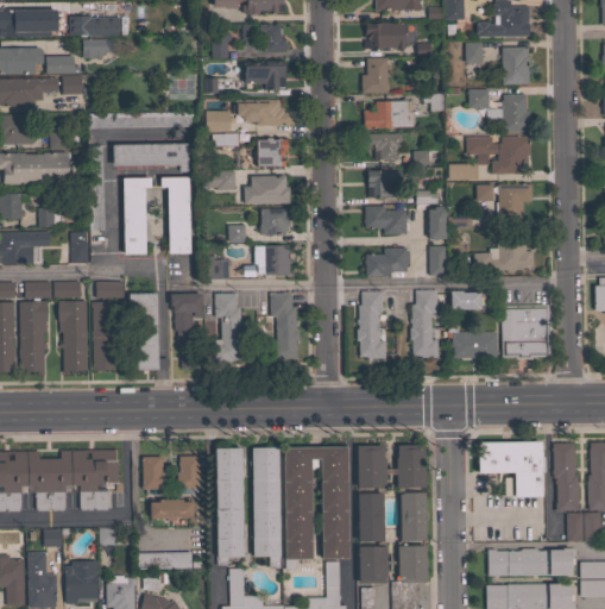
[(284,0),(284,4),(285,4),(285,12),(259,12),(259,13),(247,14),(247,12),(244,12),(244,5),(246,5),(246,0),(240,0),(240,4),(238,4),(238,8),(225,8),(225,6),(214,6),(214,0),(284,0)]
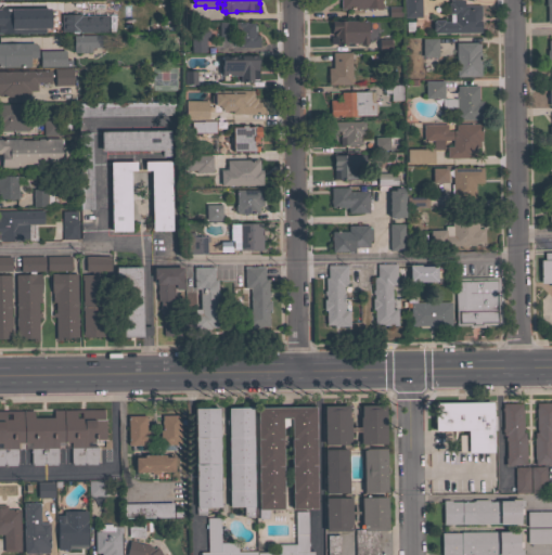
[(384,0),(385,8),(383,8),(383,10),(377,10),(377,8),(343,9),(343,0),(384,0)]
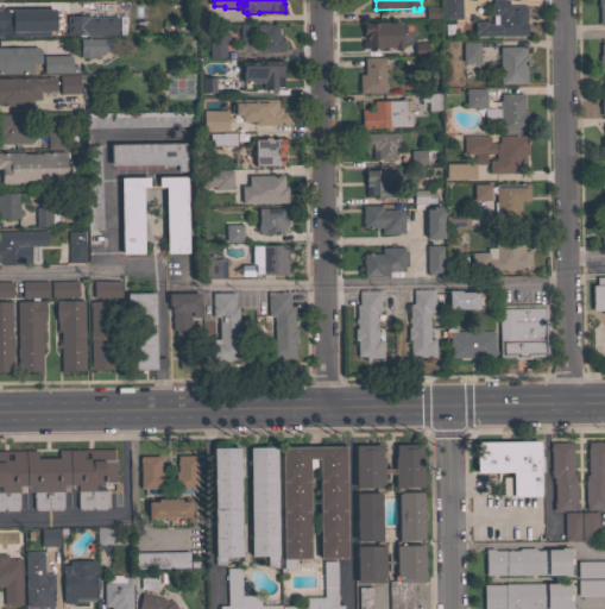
[(464,0),(465,19),(446,19),(445,0),(464,0)]
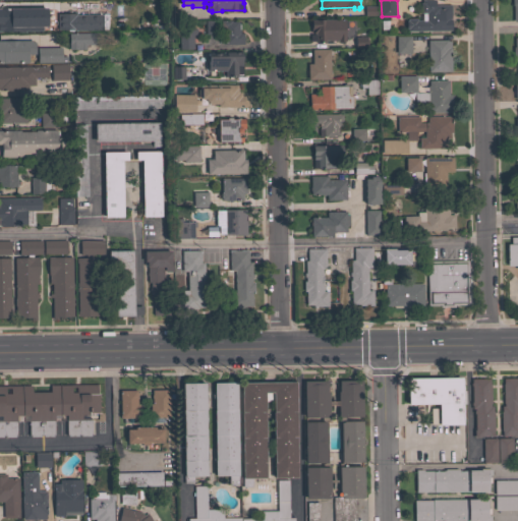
[(437,0),(437,4),(453,4),(453,31),(410,31),(410,29),(408,29),(408,20),(410,20),(410,18),(418,18),(418,20),(424,20),(424,13),(422,14),(422,3),(424,3),(424,0),(437,0)]
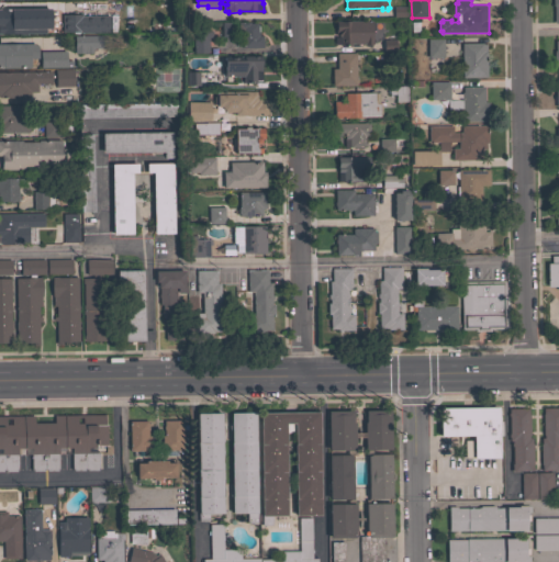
[(0,9),(19,9),(19,6),(35,6),(35,19),(30,19),(30,34),(0,34),(0,9)]
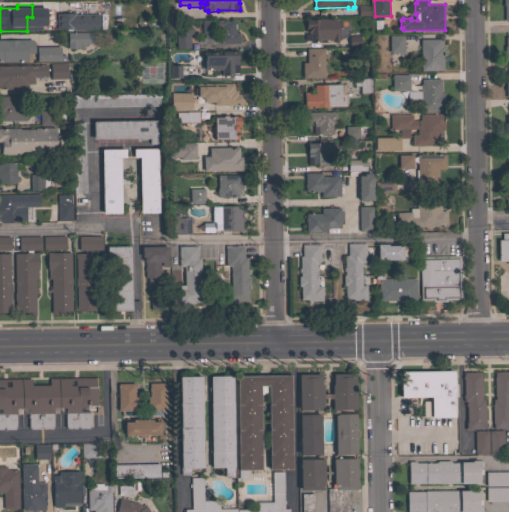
[(77,13),(77,15),(101,14),(101,29),(75,30),(75,28),(59,29),(59,13),(77,13)]
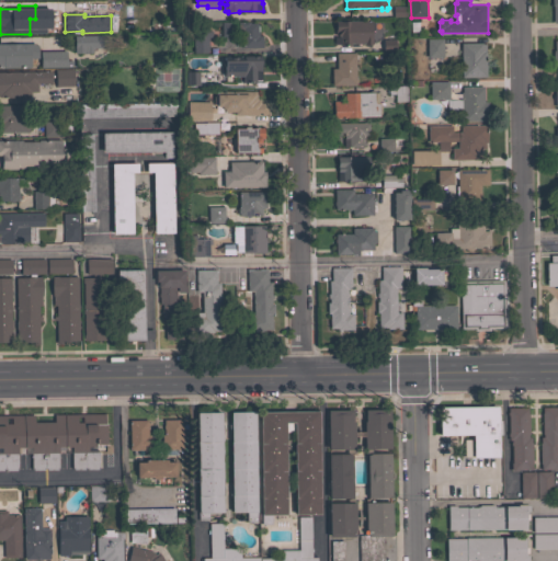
[(260,33),(261,33),(261,36),(264,35),(264,47),(246,48),(245,33),(240,33),(239,22),(251,21),(251,23),(259,23),(260,33)]
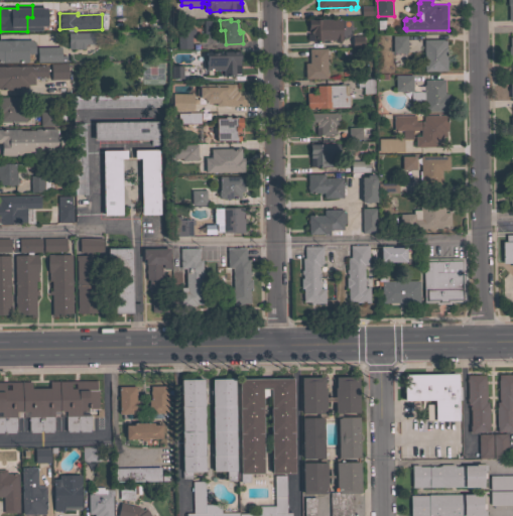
[(343,19),(343,20),(346,20),(346,27),(343,27),(343,40),(342,40),(342,42),(338,42),(338,41),(337,41),(337,39),(331,40),(331,41),(314,42),(314,40),(309,40),(309,33),(312,33),(310,30),(309,19),(343,19)]
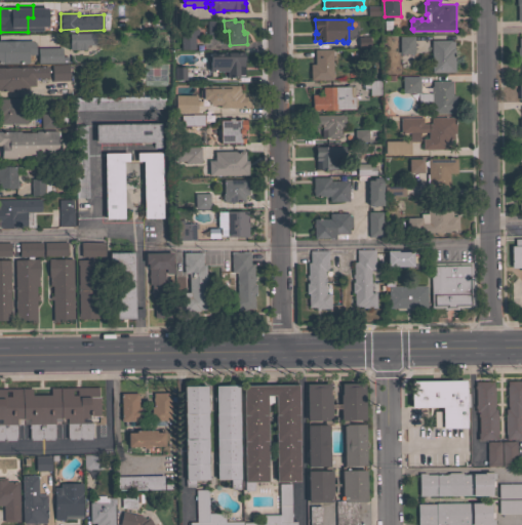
[(183,49),(183,28),(197,28),(197,29),(200,29),(200,35),(197,35),(197,49),(183,49)]
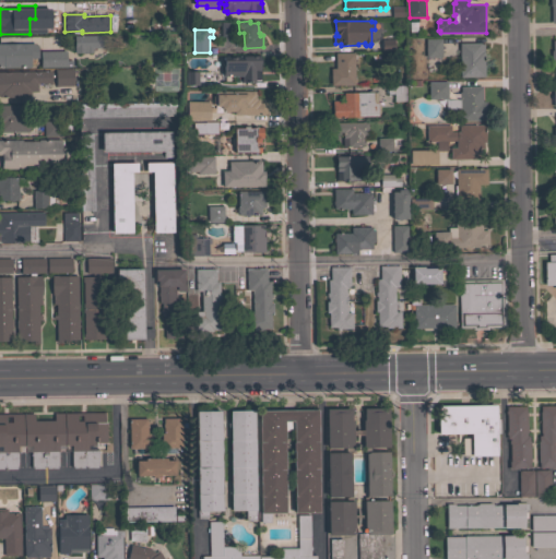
[(108,35),(108,47),(94,48),(94,52),(77,52),(77,36),(108,35)]
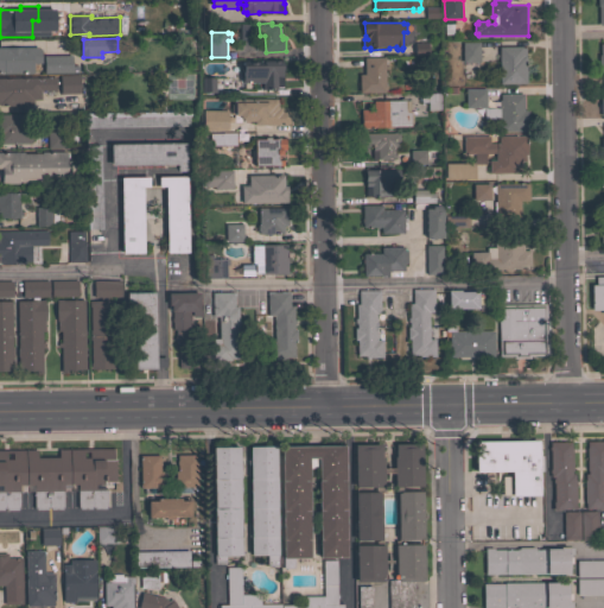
[(482,42),(482,62),(465,62),(464,43),(482,42)]
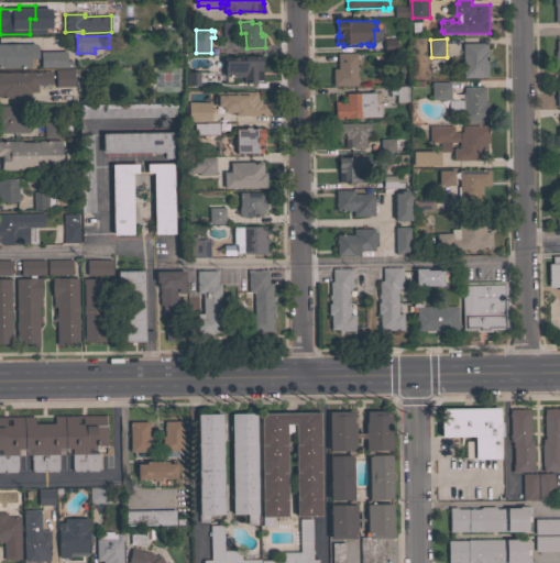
[(382,41),(382,54),(395,54),(395,41),(382,41)]
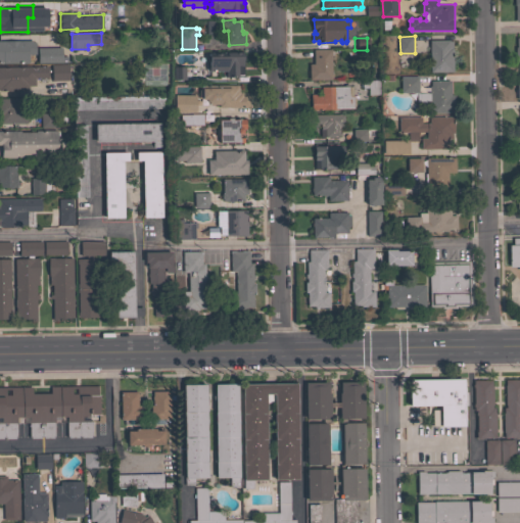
[(452,40),(452,41),(455,41),(455,72),(432,72),(431,40),(452,40)]
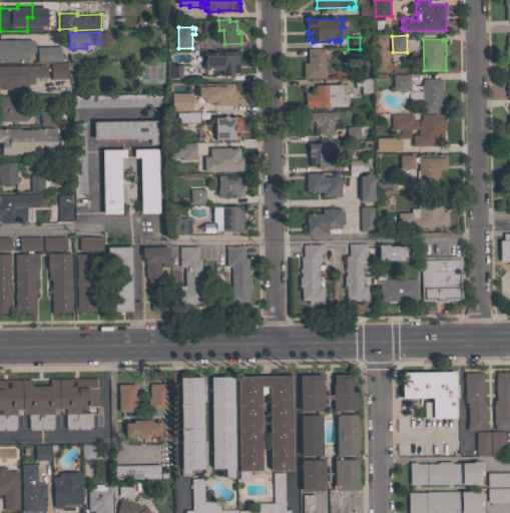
[(0,40),(33,40),(33,41),(36,41),(36,53),(29,53),(29,61),(4,61),(4,60),(0,60),(0,40)]
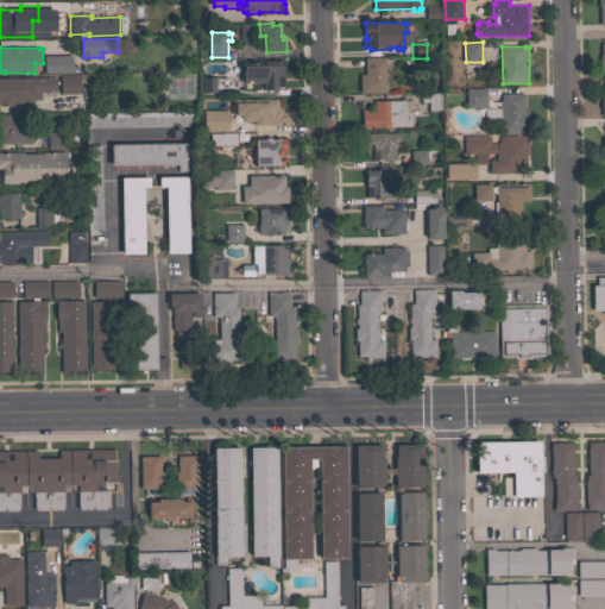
[(74,55),(74,66),(81,66),(81,73),(46,74),(46,56),(74,55)]
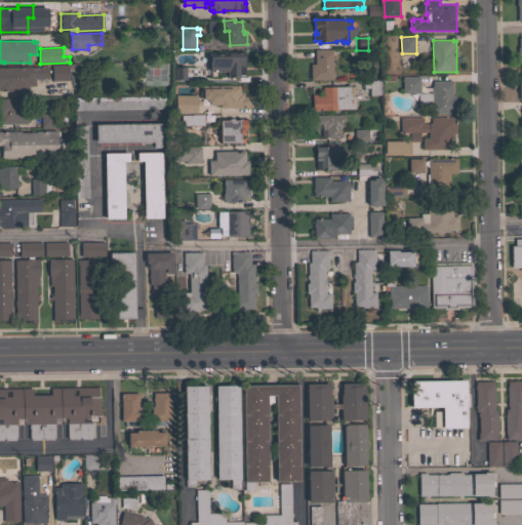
[(334,80),(313,80),(312,65),(317,65),(317,49),(334,49),(334,80)]
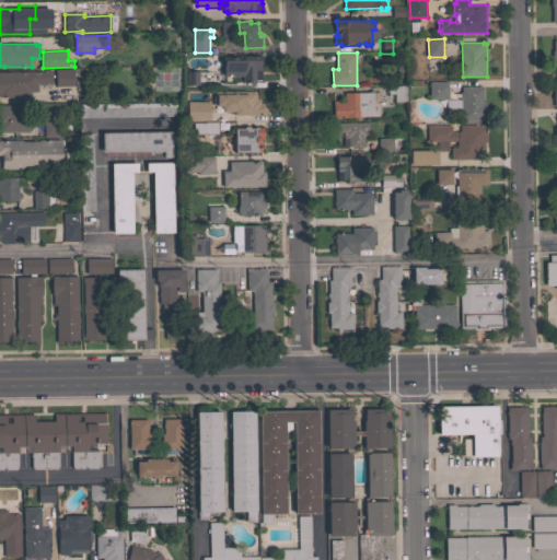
[(262,56),(263,79),(256,79),(256,82),(244,82),(244,76),(225,77),(225,57),(262,56)]
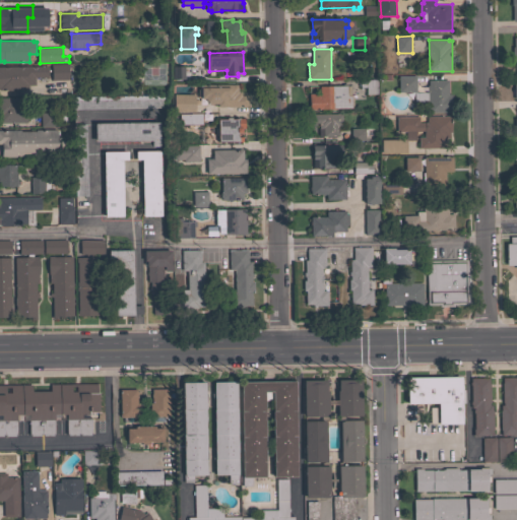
[(69,64),(70,79),(54,79),(53,65),(69,64)]
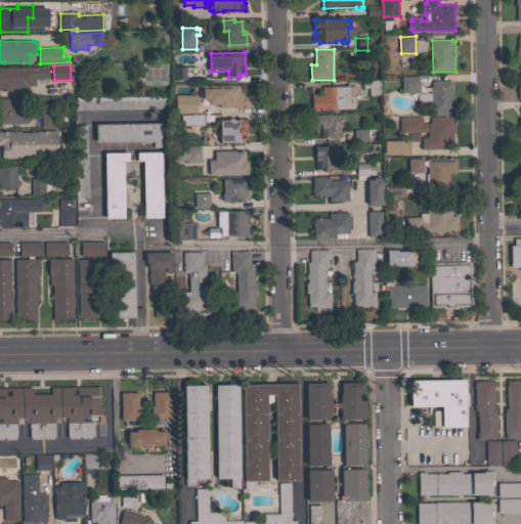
[(0,67),(50,67),(50,77),(37,78),(37,85),(30,85),(31,90),(19,90),(19,91),(13,91),(13,90),(0,91),(0,67)]
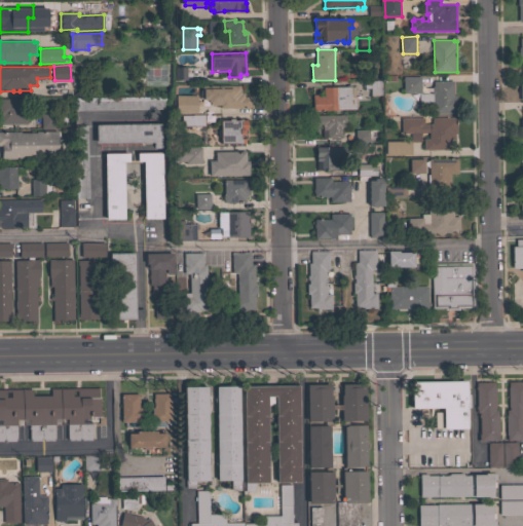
[(188,67),(188,80),(177,80),(177,68),(188,67)]
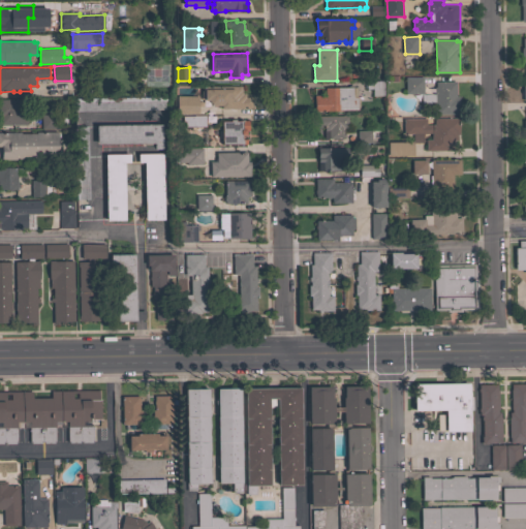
[(425,78),(426,93),(408,94),(407,78),(425,78)]
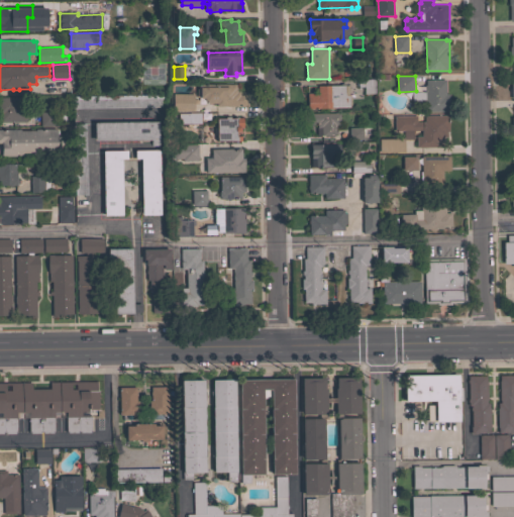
[(377,79),(377,93),(367,94),(366,87),(361,87),(360,80),(377,79)]
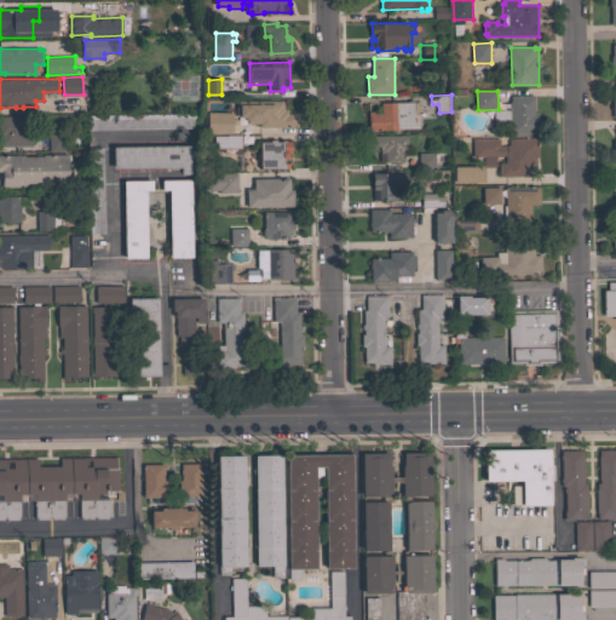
[(535,96),(536,113),(540,113),(541,133),(513,135),(513,130),(496,130),(496,110),(511,110),(511,102),(512,102),(512,96),(535,96)]
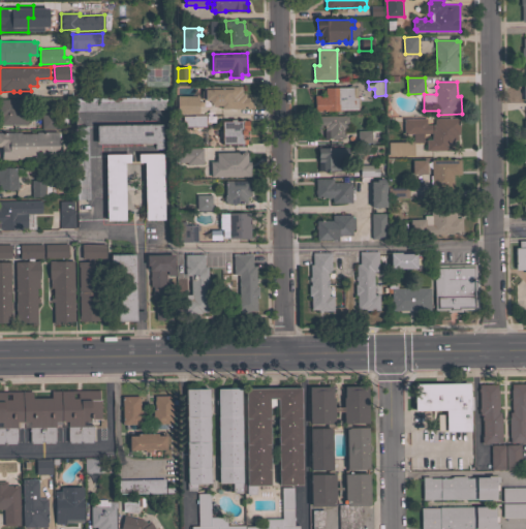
[(244,86),(244,93),(247,93),(247,97),(254,97),(254,109),(222,109),(222,105),(215,105),(210,100),(206,100),(206,98),(204,98),(204,91),(205,91),(205,88),(207,88),(207,87),(244,86)]
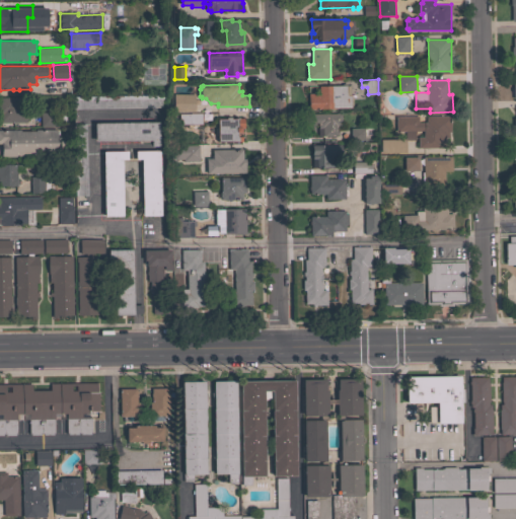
[(310,108),(310,93),(320,93),(320,86),(348,85),(348,95),(352,95),(353,107),(350,107),(350,108),(341,108),(310,108)]
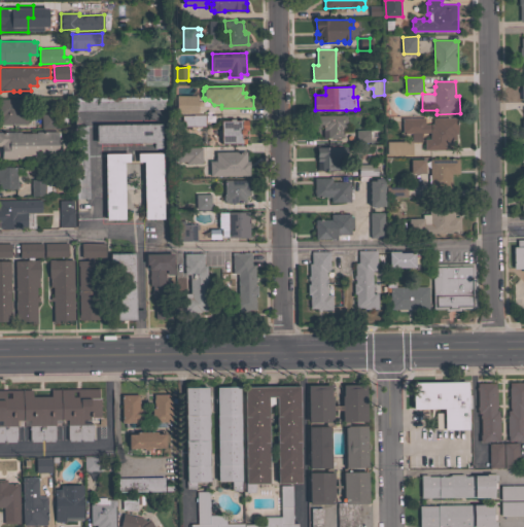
[(200,96),(199,113),(178,113),(179,96),(200,96)]
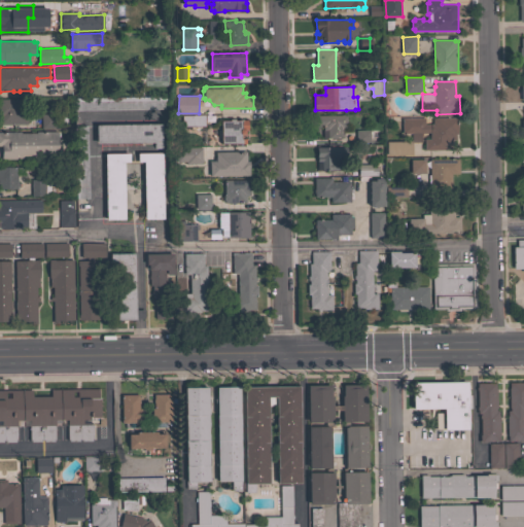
[(169,97),(169,109),(76,110),(76,99),(169,97)]
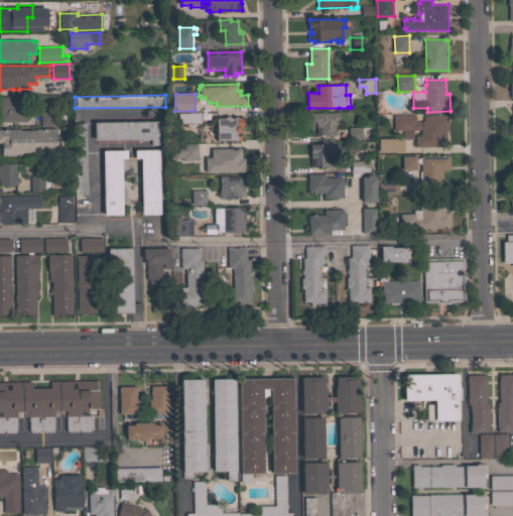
[(0,96),(27,96),(27,109),(31,109),(31,115),(29,115),(29,119),(28,119),(28,121),(1,122),(1,121),(0,121),(0,96)]
